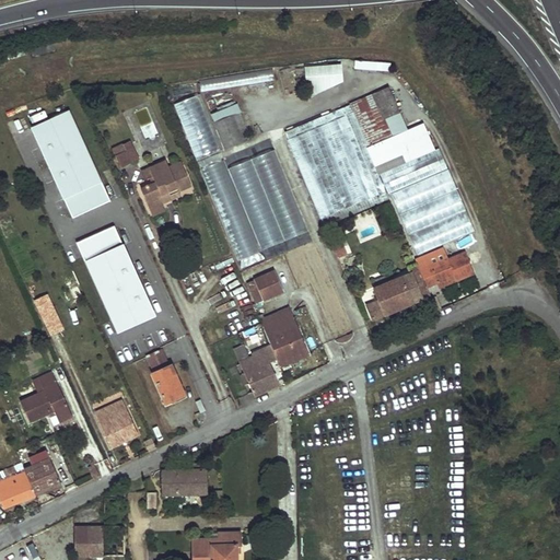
[(341,62),(305,63),(305,89),(342,88),(341,62)]
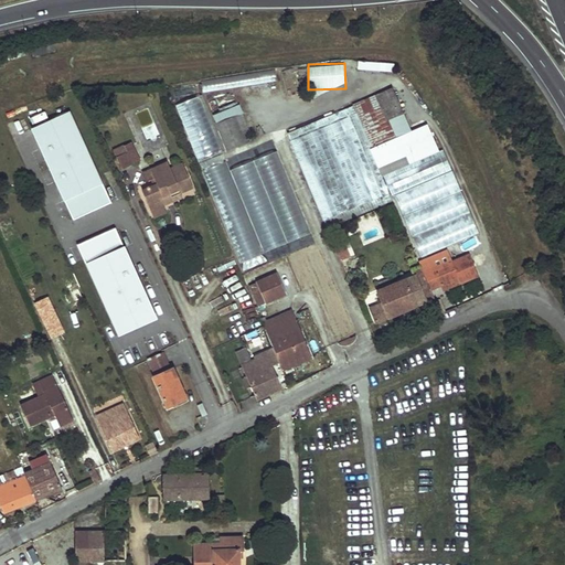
[(289,104),(299,100),(291,68),(280,72),(289,104)]
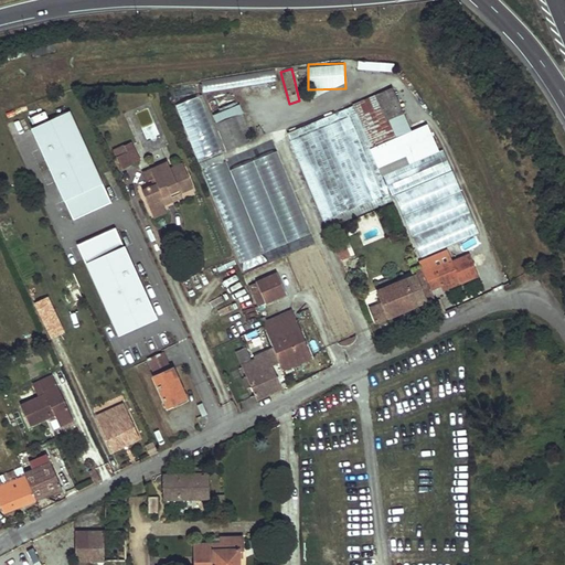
[(201,93),(227,87),(225,75),(199,82),(201,93)]
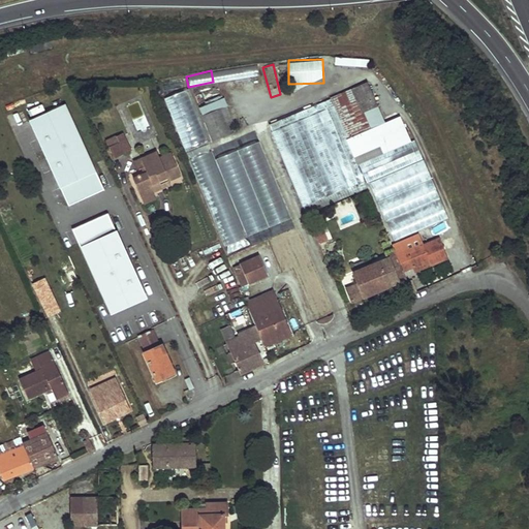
[(162,91),(182,87),(180,79),(161,82),(162,91)]
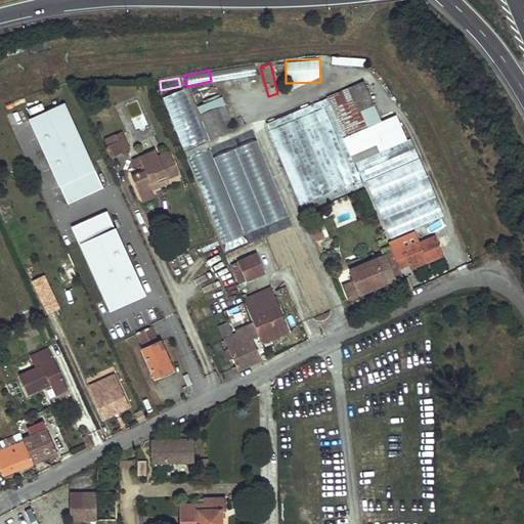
[(348,87),(358,111),(374,104),(363,81),(348,87)]
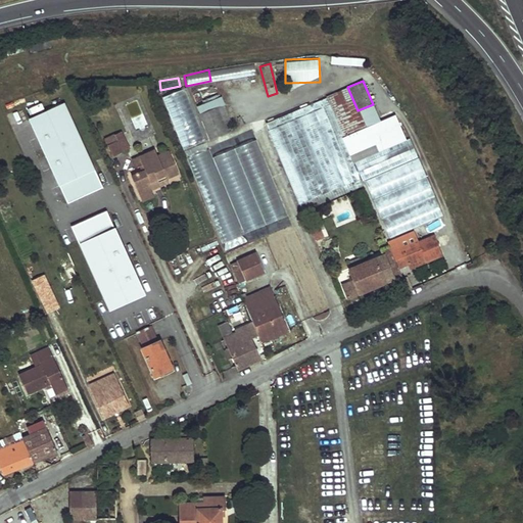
[(358,110),(347,87),(325,97),(326,98),(339,130),(350,156),(374,146),(373,144),(381,141),(384,148),(405,140),(394,116),(382,122),(385,130),(370,137),(366,127),(380,121),(373,104),(358,110)]
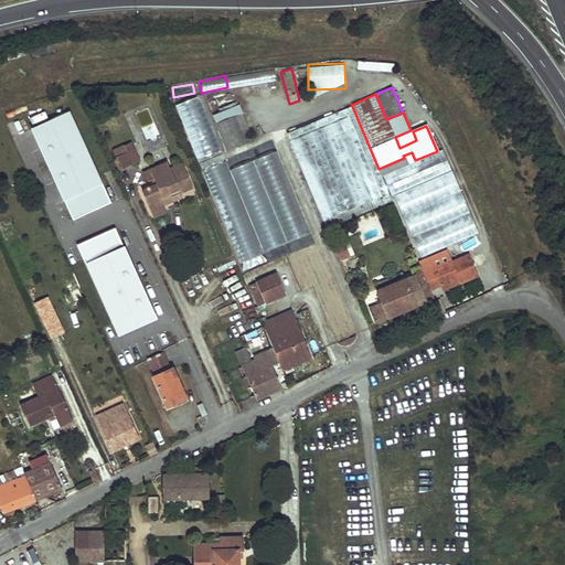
[(247,134),(234,104),(210,115),(214,124),(232,116),(240,137),(244,135),(247,134)]
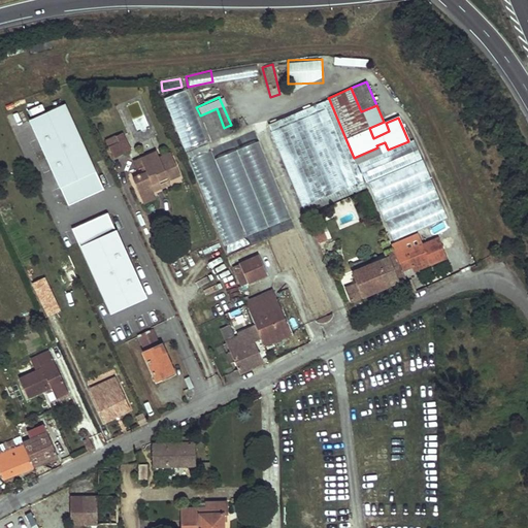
[(342,131),(329,99),(268,125),(271,132),(302,206),(303,206),(306,213),(365,187),(354,158),(342,131)]
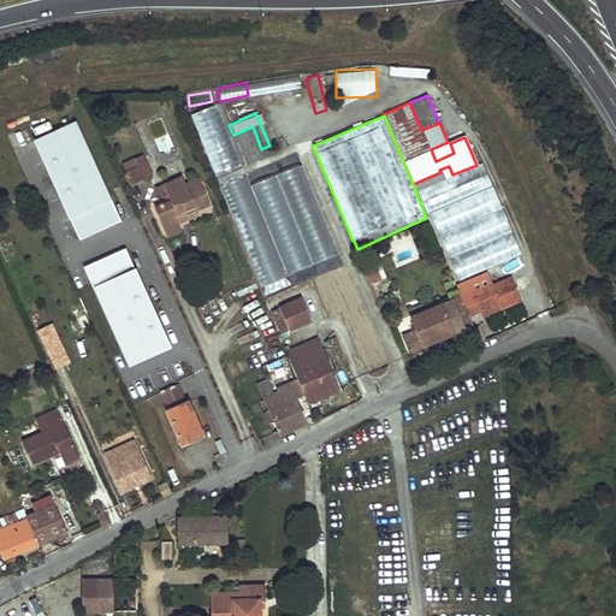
[(78,240),(120,221),(76,123),(34,141),(78,240)]
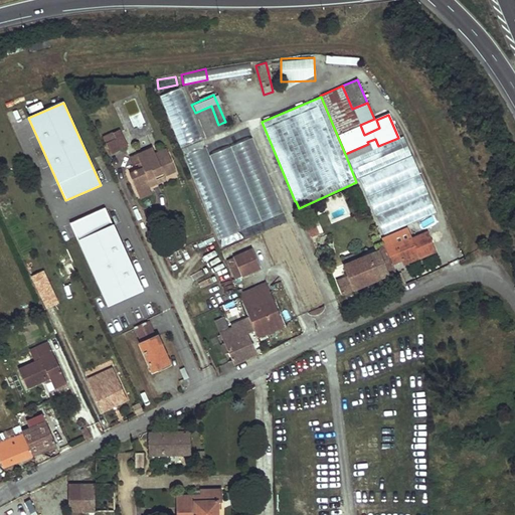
[(194,113),(204,137),(221,130),(224,128),(222,123),(218,125),(211,106),(195,113),(194,113)]
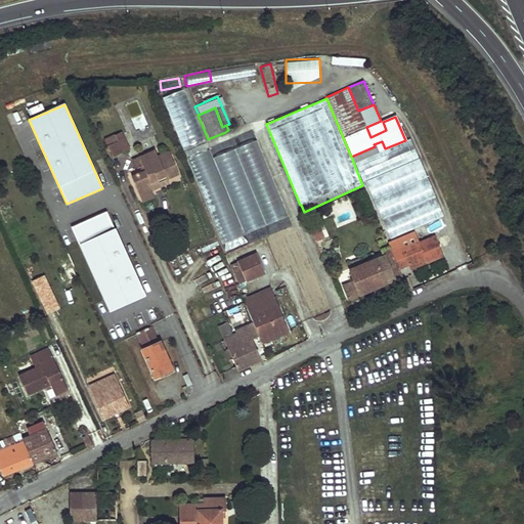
[(120,140),(124,151),(129,149),(124,138),(120,140)]
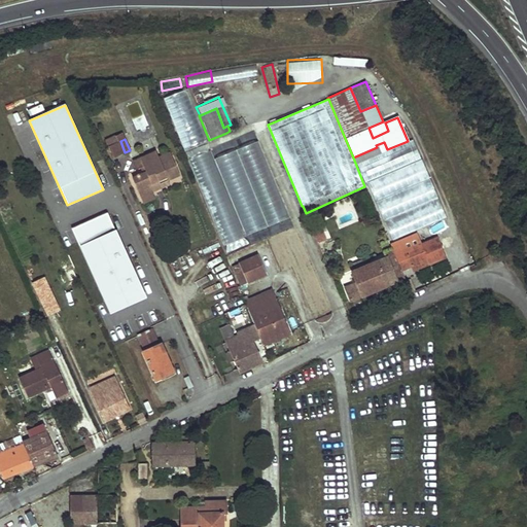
[(115,143),(108,146),(113,159),(125,152),(120,141),(115,143)]
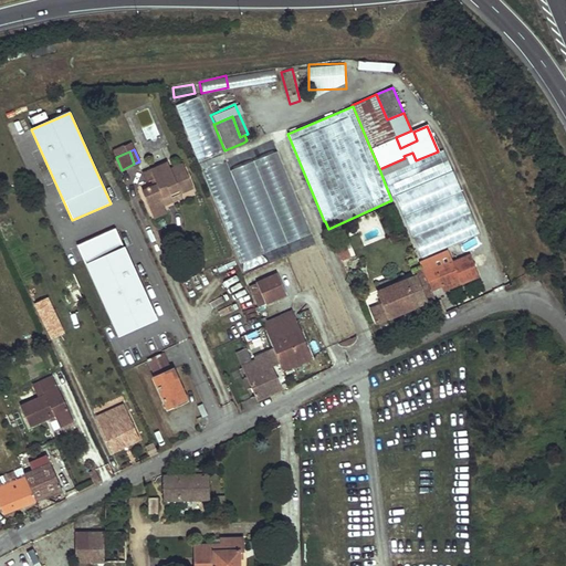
[(155,185),(153,186),(140,190),(152,215),(165,208),(164,207),(160,199),(170,195),(173,198),(180,194),(192,189),(184,169),(171,175),(168,168),(166,161),(140,173),(145,181),(149,179),(153,178),(155,185)]
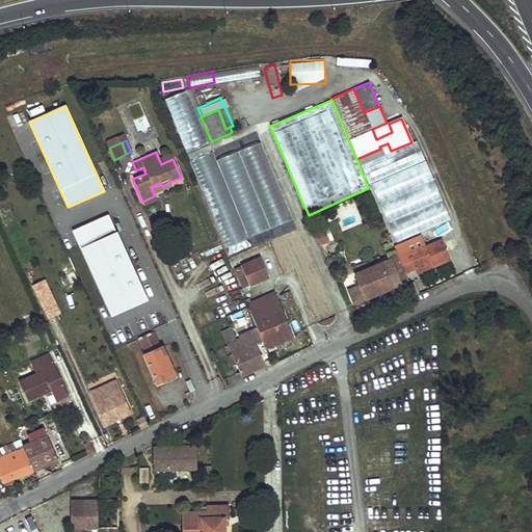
[(158,158),(161,164),(173,159),(169,152),(158,158)]
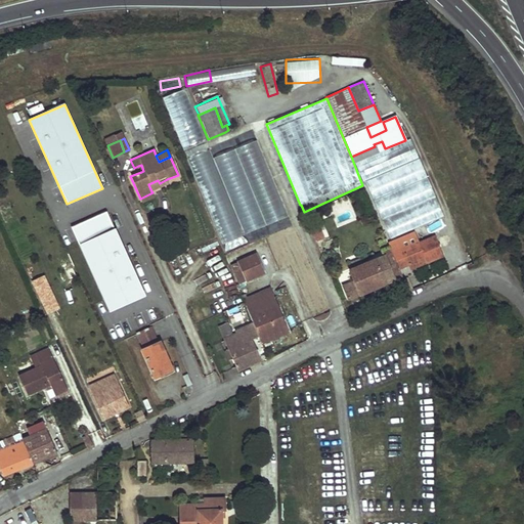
[(443,216),(419,159),(365,181),(390,238),(443,216)]
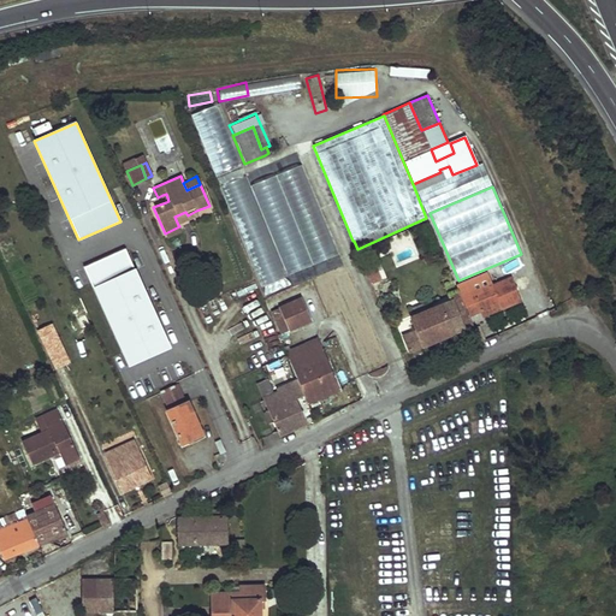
[(185,212),(175,217),(178,225),(199,215),(196,211),(188,215),(185,212)]
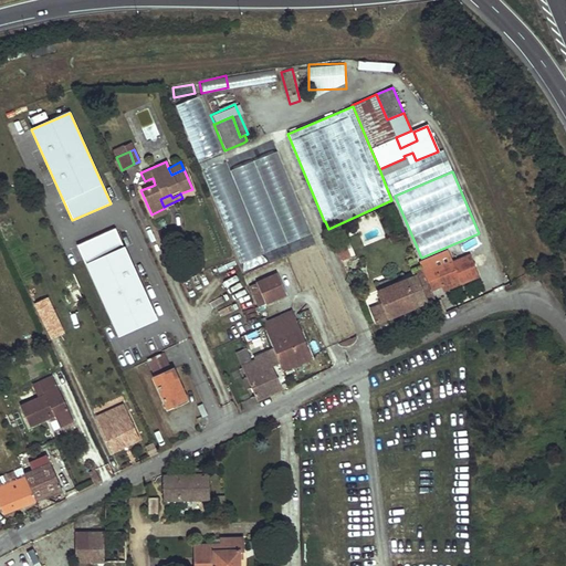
[(165,208),(152,215),(154,218),(166,212),(165,208)]
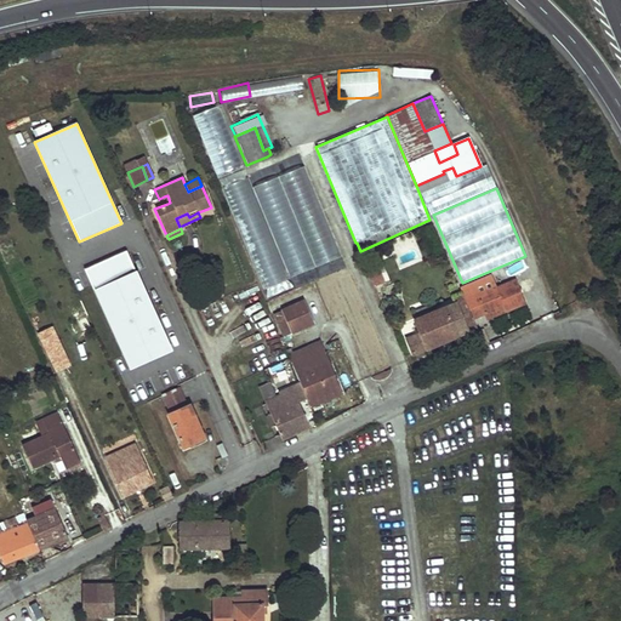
[(129,369),(171,349),(126,251),(84,269),(129,369)]
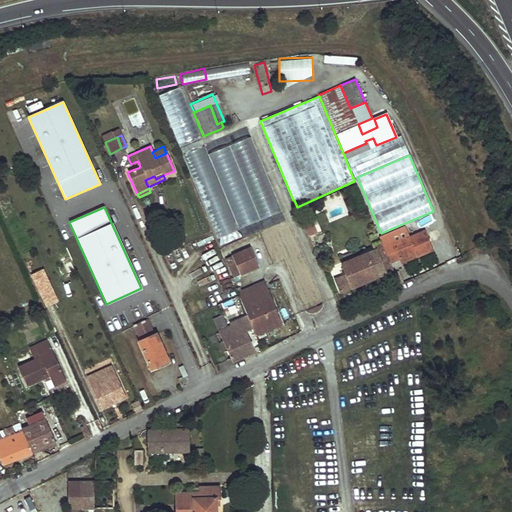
[(318,233),(311,218),(303,222),(309,236),(318,233)]
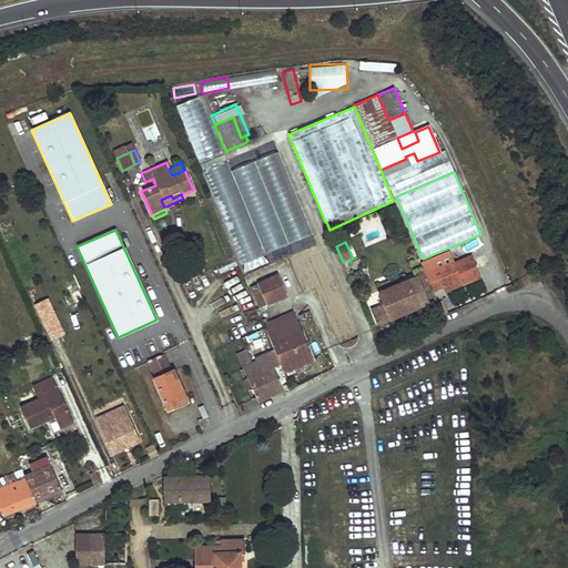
[(453,260),(423,272),(429,287),(430,290),(440,286),(442,288),(458,281),(460,284),(479,276),(470,255),(453,262),(453,260)]
